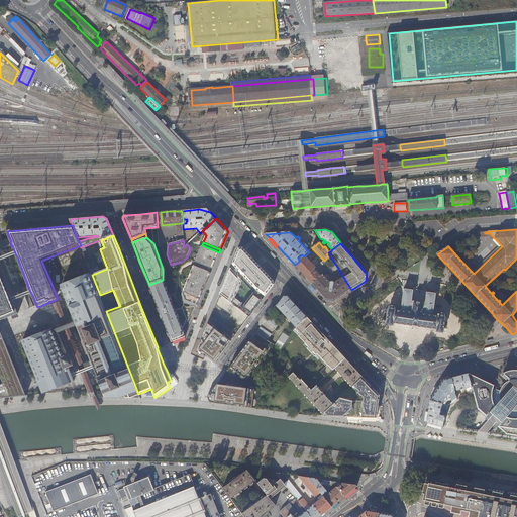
[(202,245),(195,262),(212,269),(219,252),(202,245)]
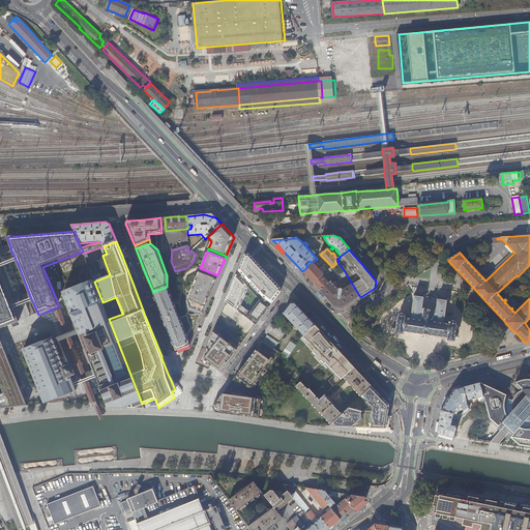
[(281,288),(249,254),(245,255),(226,302),(229,304),(232,306),(239,312),(246,318),(256,325),(281,292),(281,288)]
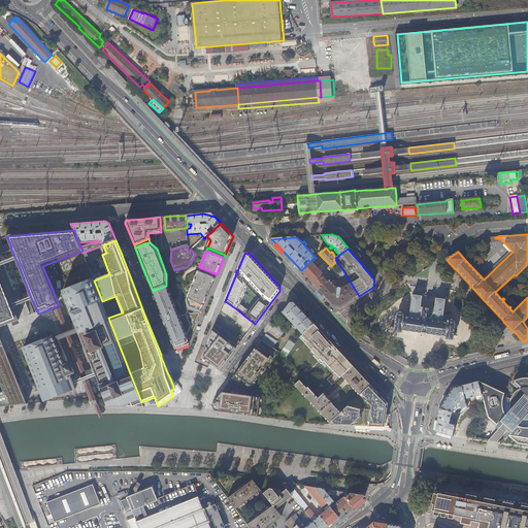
[(317,257),(316,258),(310,262),(308,264),(306,266),(301,270),(310,281),(312,283),(327,269),(323,265),(319,268),(312,262),(315,260),(316,261),(319,259),(317,257)]
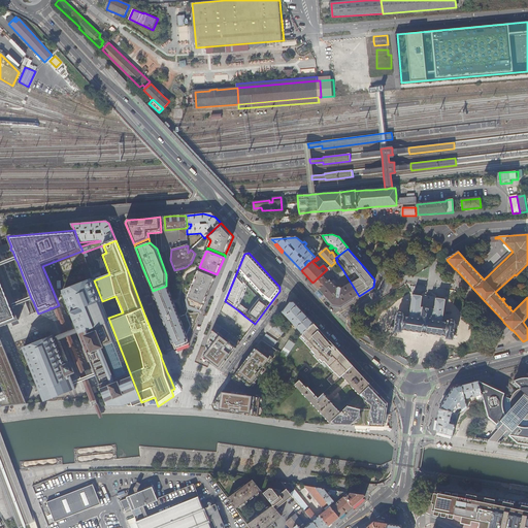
[(15,259),(0,265),(0,268),(18,262),(15,259)]
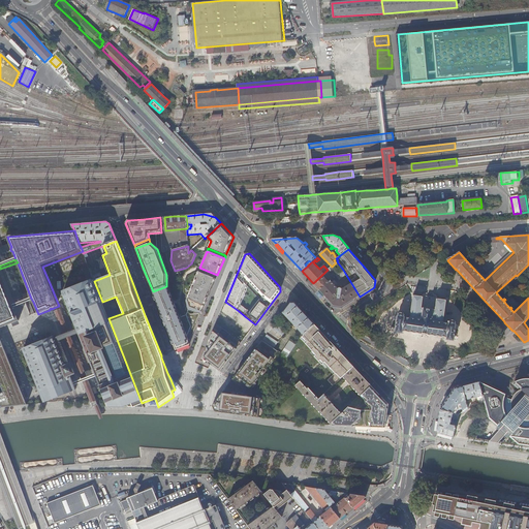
[(528,265),(517,276),(519,277),(528,267),(528,265)]
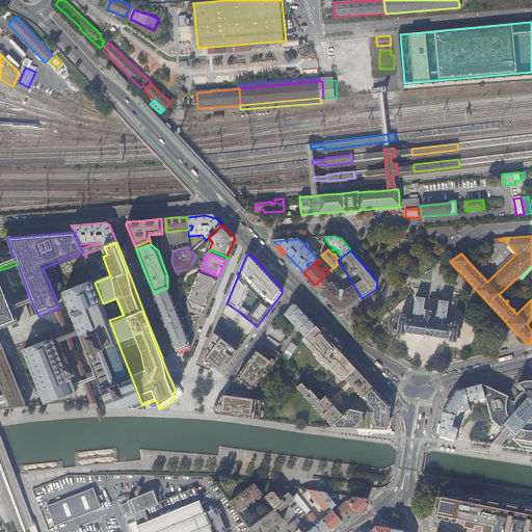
[(315,285),(321,292),(333,282),(335,281),(338,277),(341,275),(334,268),(329,271),(315,285)]
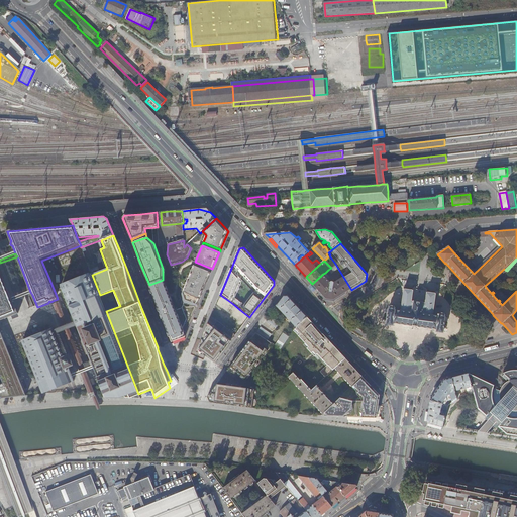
[(211,273),(212,269),(195,262),(194,266),(211,273)]
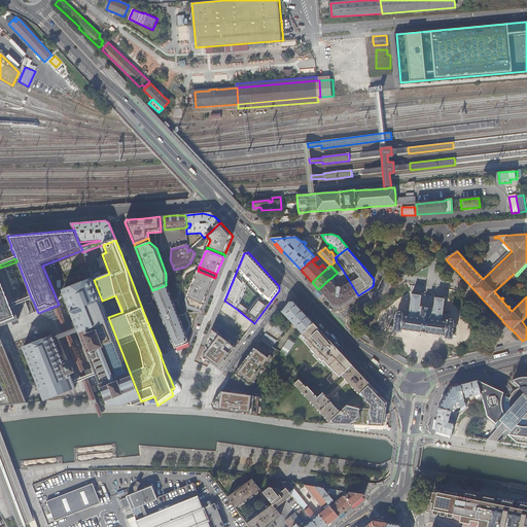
[(339,279),(345,274),(342,269),(338,273),(335,275),(339,279)]
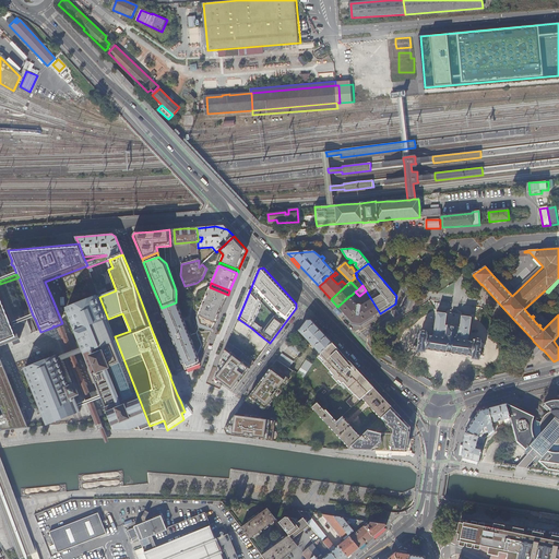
[(0,347),(20,340),(15,326),(13,323),(0,287),(0,347)]
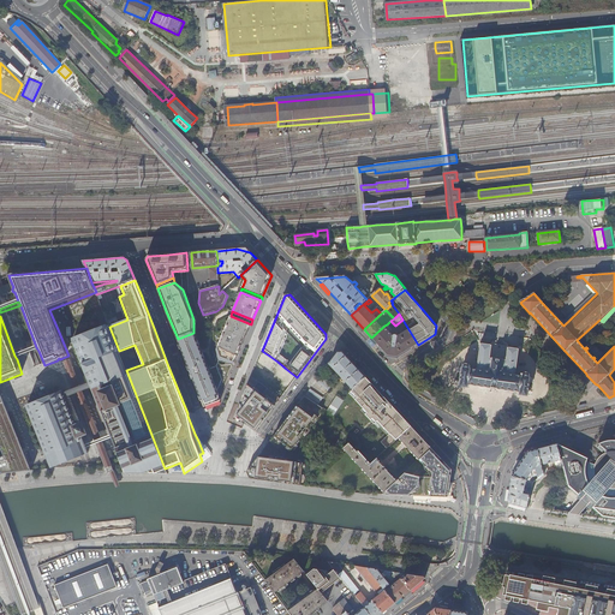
[(208,369),(220,399),(231,374),(251,324),(231,316),(218,347),(221,357),(216,366),(208,369)]
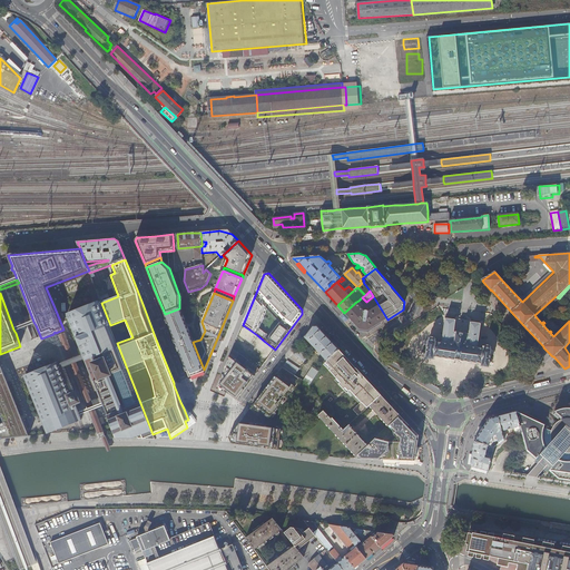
[(369,331),(387,320),(379,305),(370,312),(369,311),(367,311),(365,311),(365,312),(362,308),(364,306),(361,303),(359,305),(357,303),(356,302),(344,313),(360,330),(369,331)]
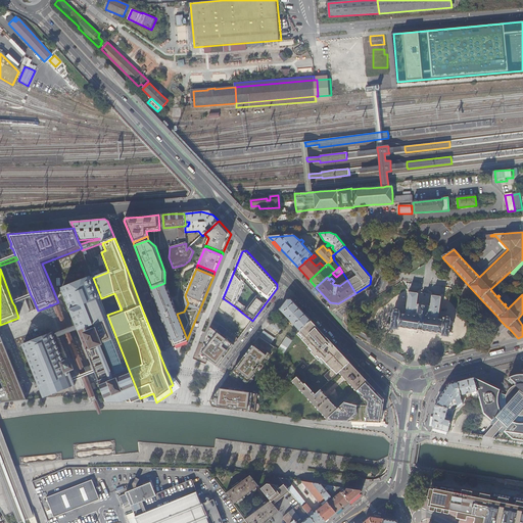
[(101,298),(93,278),(62,290),(78,327),(79,330),(95,371),(96,374),(104,394),(107,402),(122,402),(126,400),(127,402),(142,402),(140,398),(107,315),(101,298)]
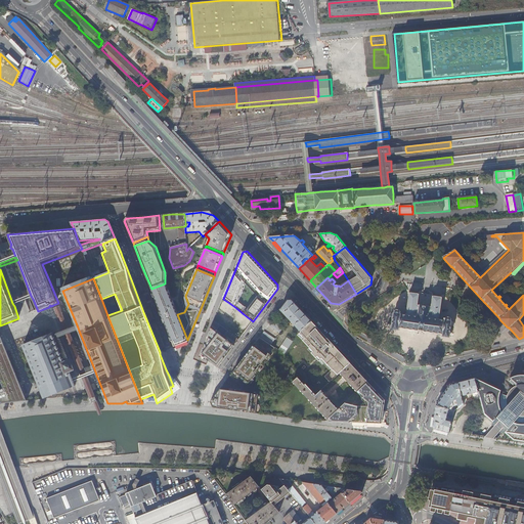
[(177,314),(165,284),(151,289),(153,293),(169,335),(174,347),(188,341),(187,340),(177,314)]
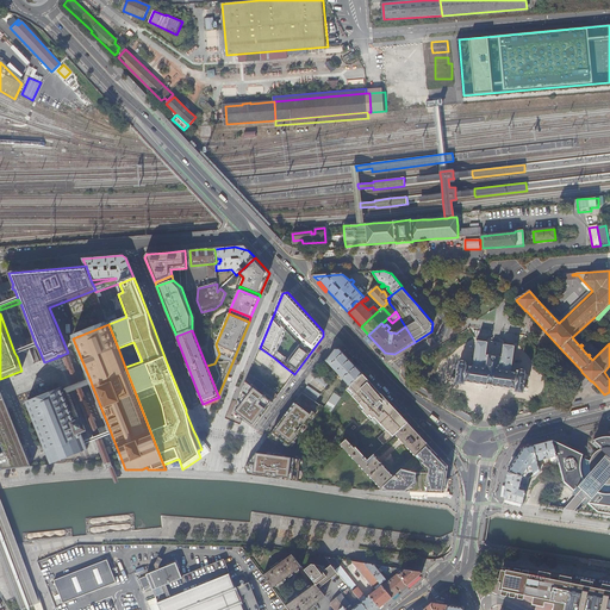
[(515,392),(523,393),(527,374),(526,374),(526,372),(524,369),(521,369),(518,371),(518,373),(517,373),(511,373),(515,347),(504,344),(502,358),(499,358),(489,356),(486,356),(487,343),(477,341),(473,367),(467,367),(467,366),(466,366),(467,363),(465,361),(461,361),(459,362),(459,365),(458,365),(455,384),(464,385),(465,383),(490,386),(515,390),(515,392)]
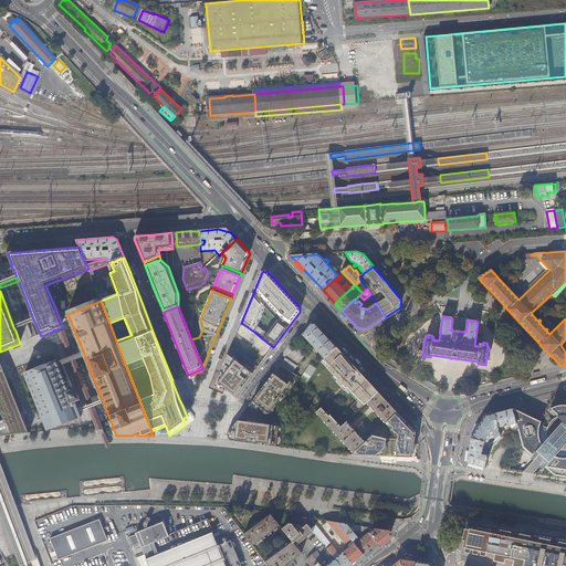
[(33,320),(13,327),(16,331),(35,323),(33,320)]
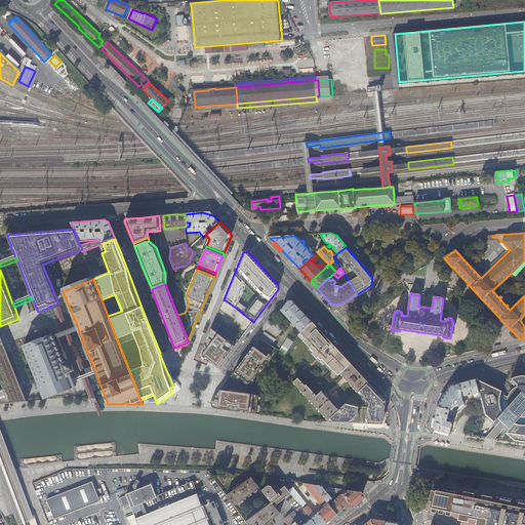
[(300,332),(312,322),(301,311),(292,300),(288,301),(281,311),(297,328),(300,332)]
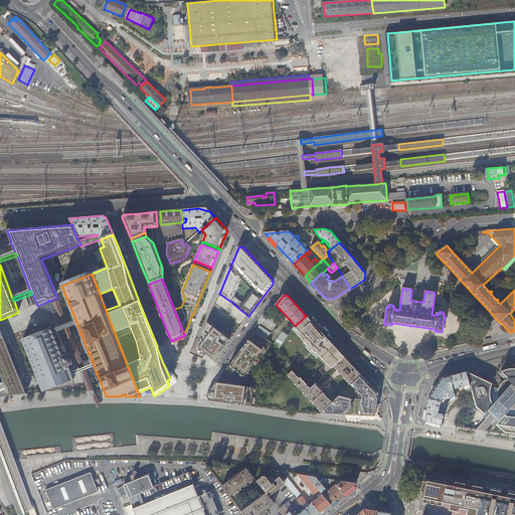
[(97,394),(57,298),(52,300),(91,397),(97,394)]
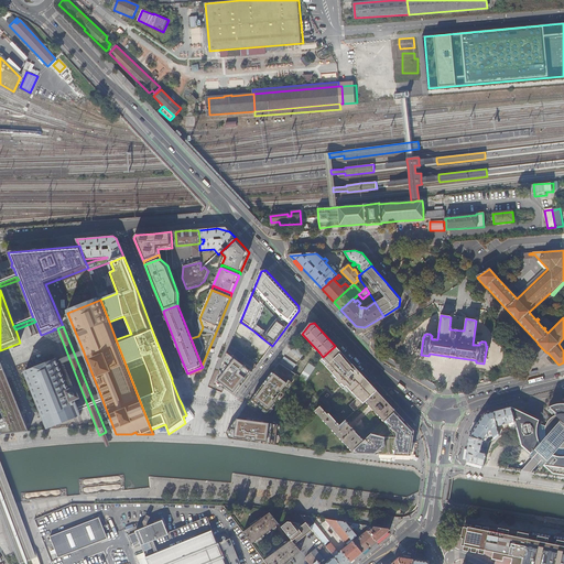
[(248,340),(255,332),(247,326),(245,328),(242,327),(239,331),(241,332),(239,335),(248,340)]
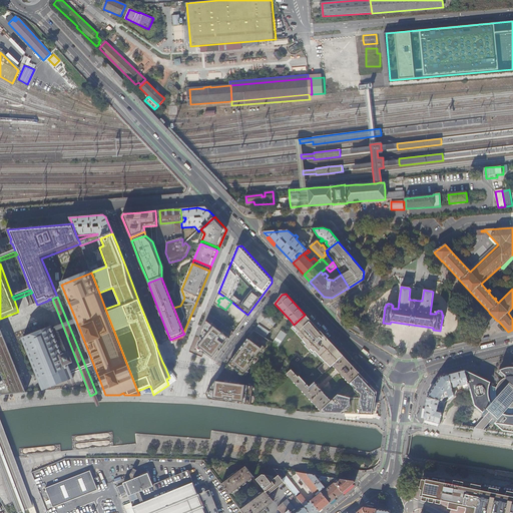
[(226,327),(233,333),(237,327),(241,323),(232,316),(229,314),(226,312),(225,310),(217,305),(214,302),(205,311),(209,314),(211,316),(217,310),(222,314),(228,319),(228,320),(226,319),(224,321),(228,324),(226,327)]
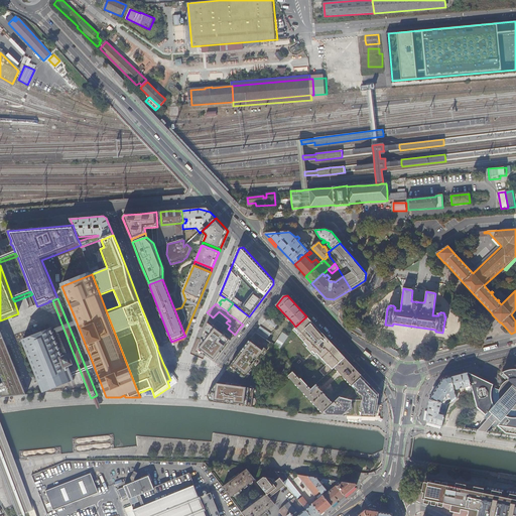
[(234,317),(243,325),(246,320),(249,316),(240,309),(234,317)]
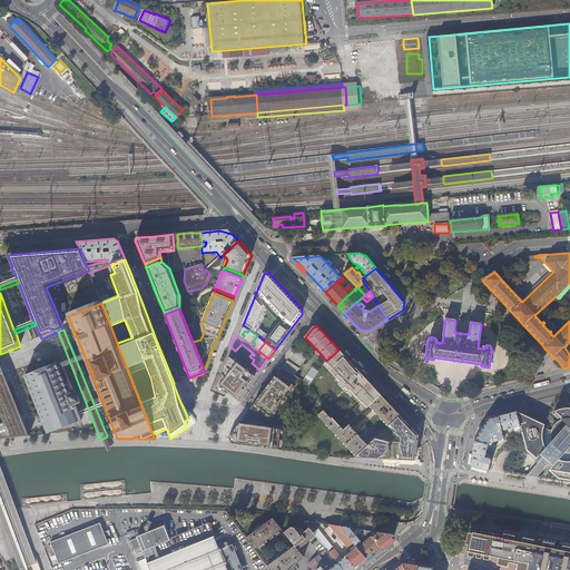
[(235,351),(233,349),(216,389),(229,393),(236,399),(259,370),(252,363),(235,351)]
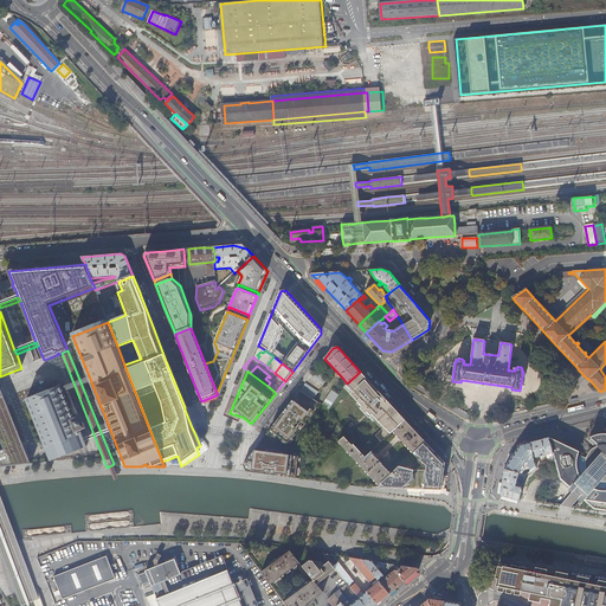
[(329,380),(317,371),(311,376),(323,386),(329,380)]
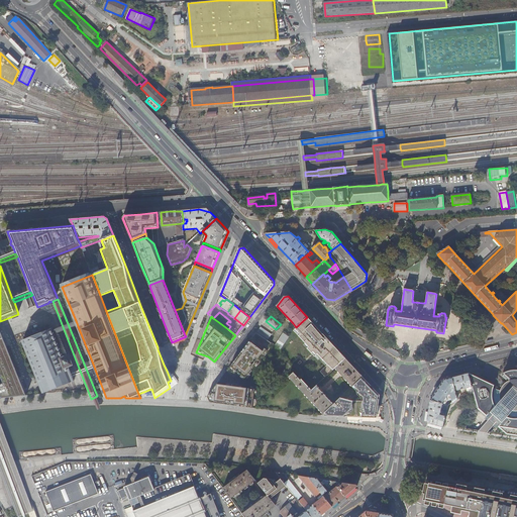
[(335,369),(345,358),(325,336),(307,317),(296,327),(295,328),(298,331),(298,332),(301,333),(300,334),(299,335),(305,343),(309,346),(307,348),(314,356),(316,355),(317,354),(320,357),(327,365),(320,372),(325,378),(335,369)]
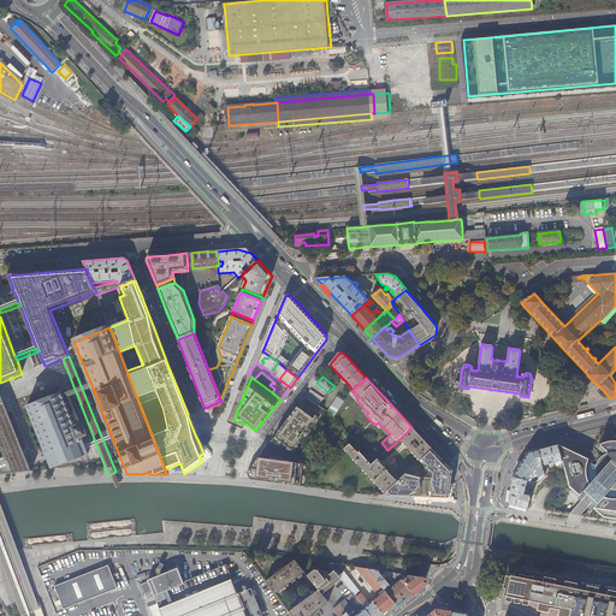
[(92,385),(64,396),(65,400),(93,389),(92,385)]
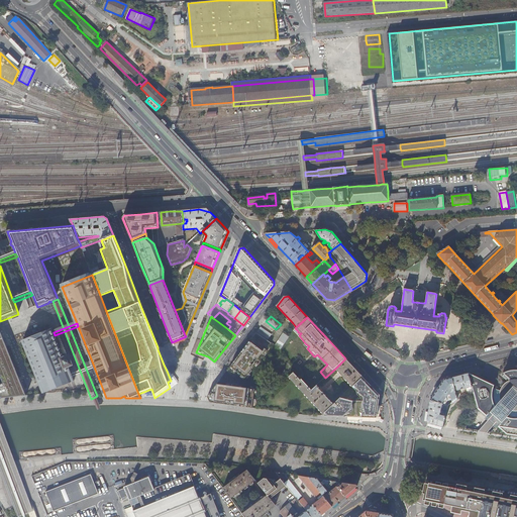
[(261,327),(256,333),(268,340),(272,335),(261,327)]
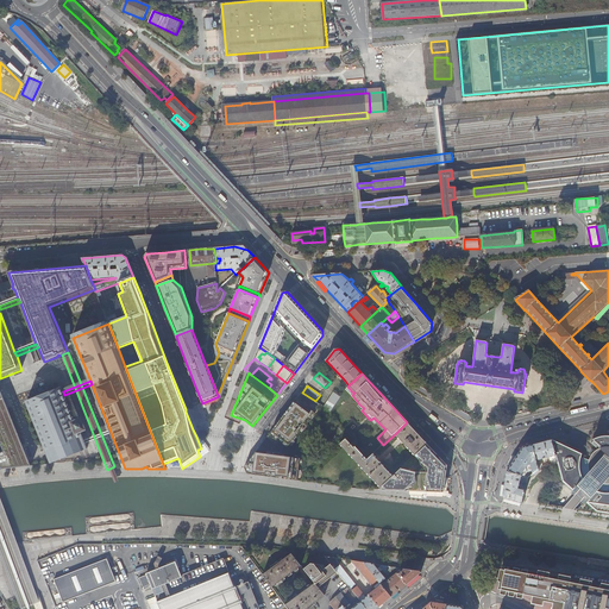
[(0,441),(4,452),(0,453),(0,466),(1,470),(31,466),(7,406),(8,406),(8,405),(8,403),(8,402),(7,402),(6,402),(0,387),(0,441)]
